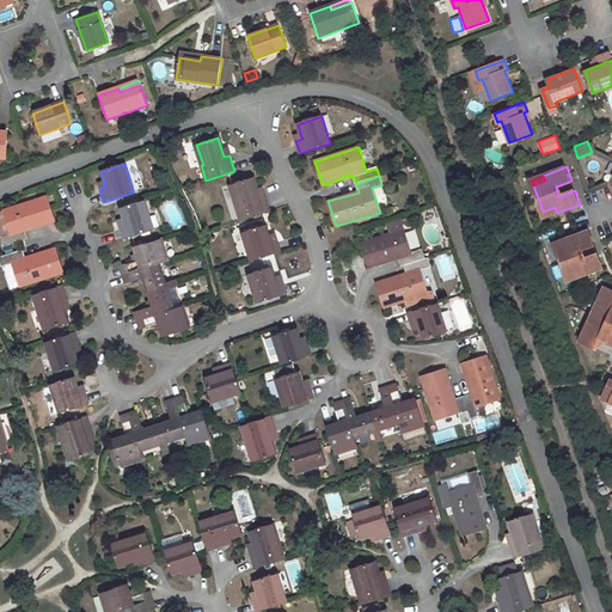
[(237,204),(236,206),(240,221),(270,212),(264,194),(258,196),(257,190),(252,178),(231,185),(237,204)]
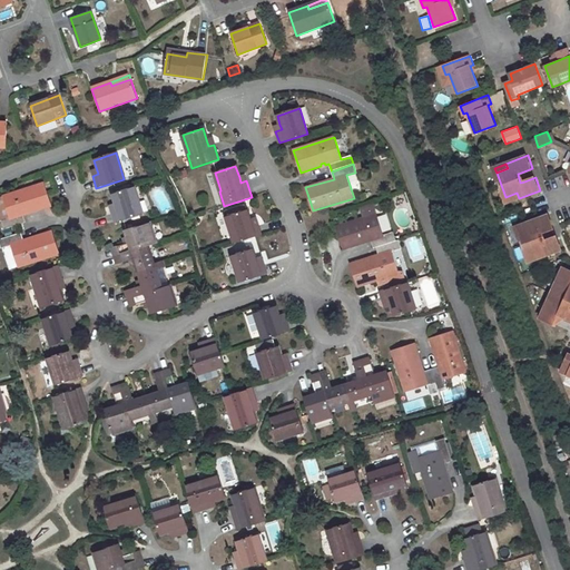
[(27,214),(26,212),(30,210),(30,213),(43,208),(50,206),(43,184),(3,196),(10,219),(0,222),(3,231),(25,224),(22,215),(27,214)]
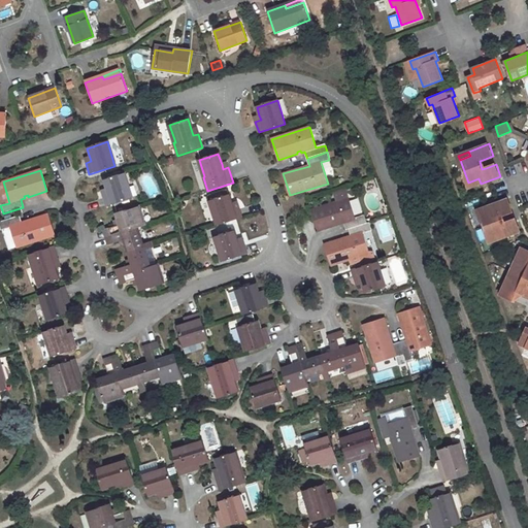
[(108,194),(102,195),(106,206),(119,202),(120,205),(130,202),(129,199),(132,198),(124,173),(103,180),(106,189),(108,194)]
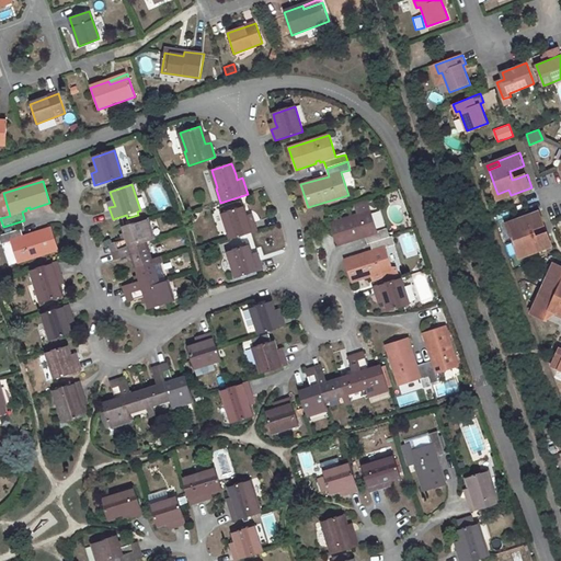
[(497,194),(499,199),(511,195),(508,190),(497,194)]
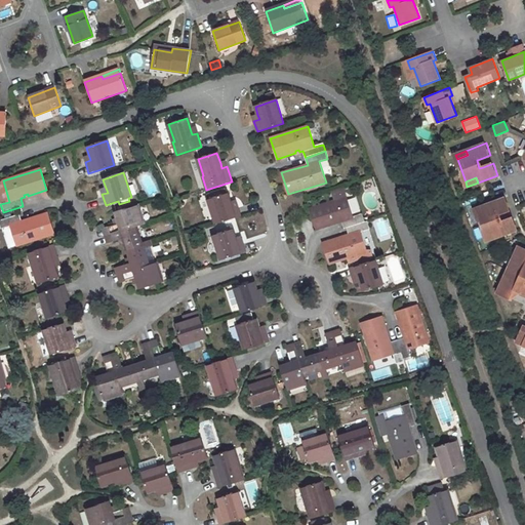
[(333,200),(309,208),(316,230),(341,221),(344,229),(346,228),(364,221),(362,214),(354,217),(346,196),(344,197),(342,193),(332,196),(333,200)]
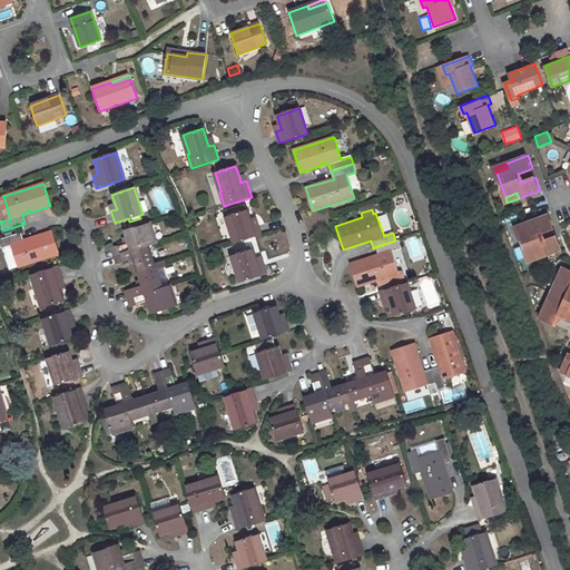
[(247,210),(225,217),(234,244),(261,235),(257,223),(252,225),(251,219),(247,210)]
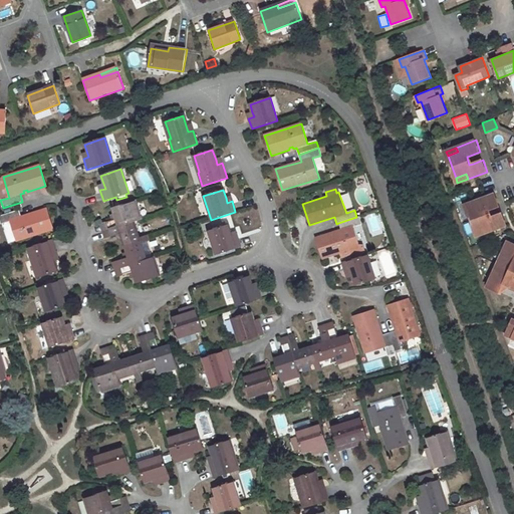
[(500,206),(495,194),(476,201),(478,205),(467,210),(476,232),(486,228),(488,232),(507,225),(503,213),(493,217),(489,218),(487,211),(490,210),(500,206)]
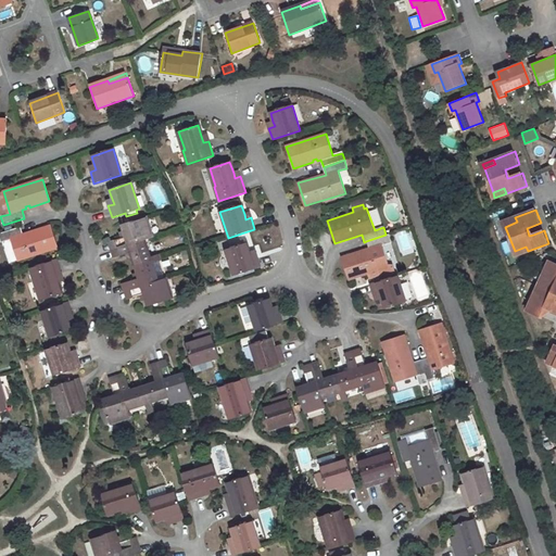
[(122,238),(113,241),(116,249),(144,240),(152,237),(146,217),(122,225),(124,230),(126,237),(122,238)]
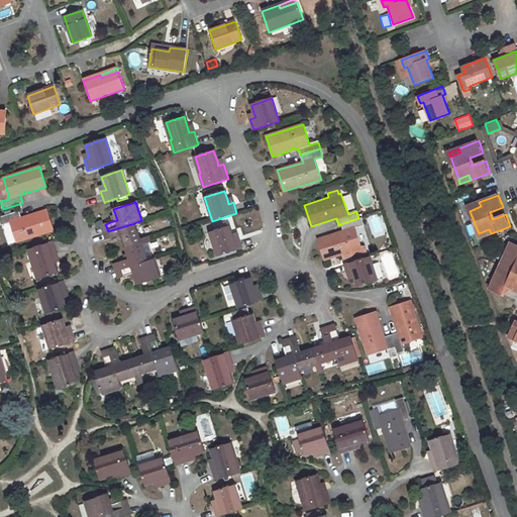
[(479,202),(469,206),(470,211),(481,206),(479,202)]
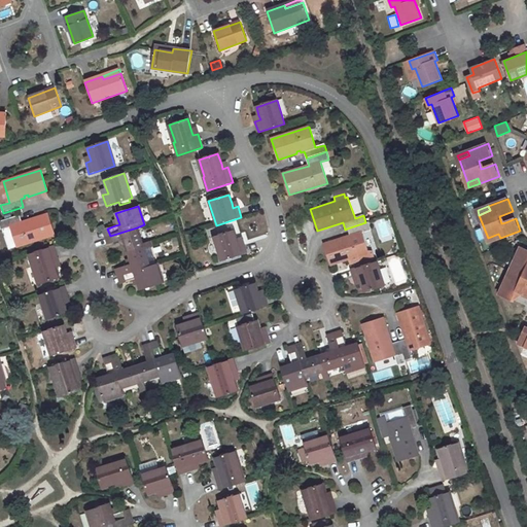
[(47,215),(29,220),(30,223),(26,224),(25,222),(21,223),(19,216),(0,221),(0,223),(1,230),(5,229),(3,232),(8,247),(11,248),(16,247),(54,236),(47,215)]
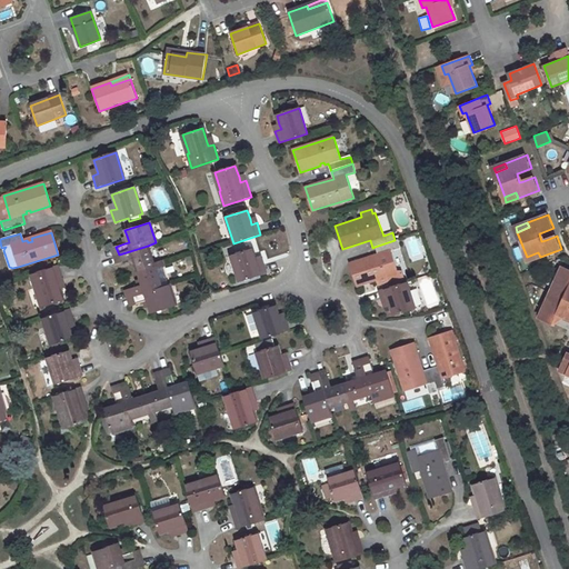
[(395,240),(375,247),(377,255),(350,263),(357,286),(387,276),(388,281),(401,277),(400,271),(398,272),(391,251),(399,248),(397,239),(395,240)]
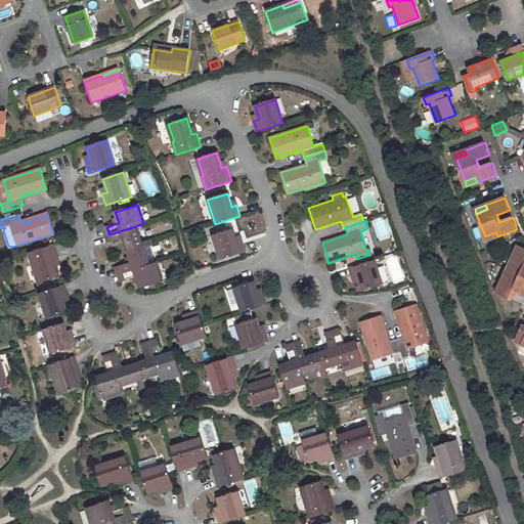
[(110,234),(104,235),(107,243),(120,238),(123,236),(124,241),(127,250),(150,243),(149,239),(141,243),(136,226),(110,234)]
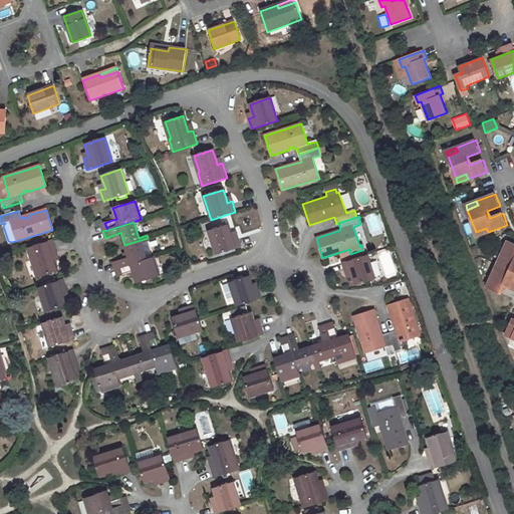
[(469,222),(462,225),(468,238),(474,235),(469,222)]
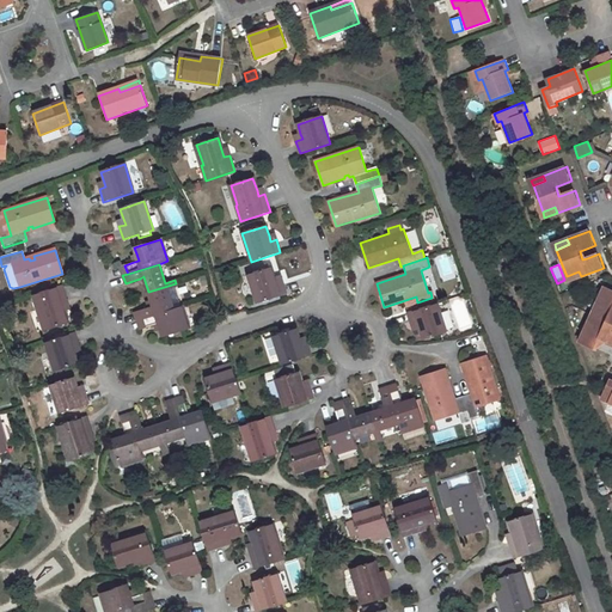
[(256,274),(248,276),(257,304),(288,294),(283,281),(276,283),(275,277),(273,268),(270,268),(269,265),(255,269),(256,274)]
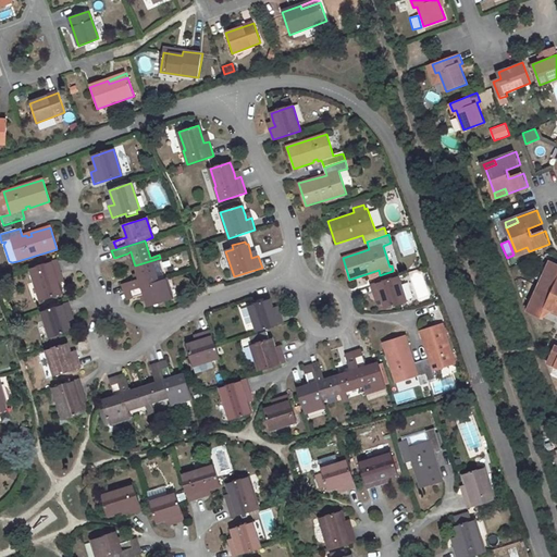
[(516,251),(517,256),(529,251),(527,247),(516,251)]
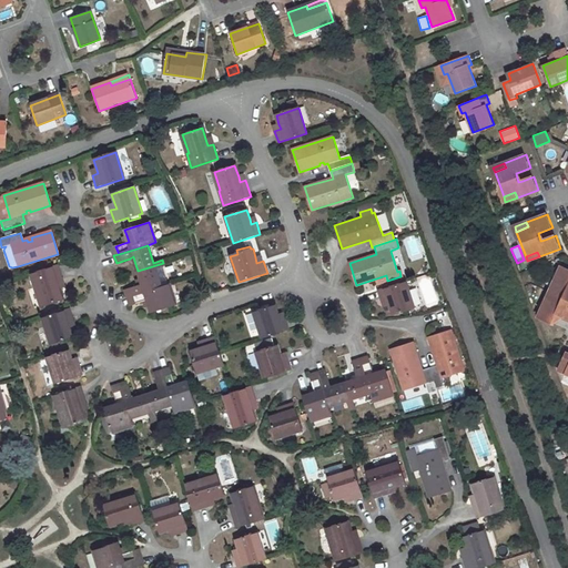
[(139,285),(125,290),(128,297),(132,295),(161,286),(155,270),(163,266),(163,263),(138,271),(140,279),(142,284),(139,285)]
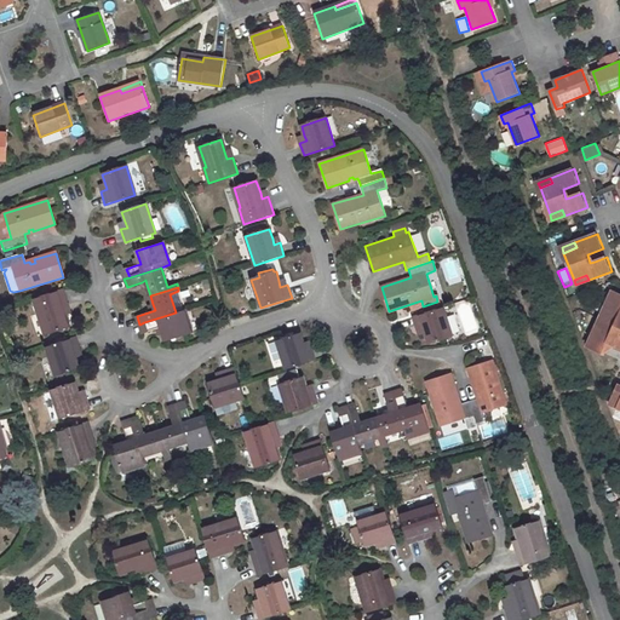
[(63,290),(33,299),(38,316),(40,315),(46,334),(69,328),(65,315),(63,309),(69,308),(63,290)]
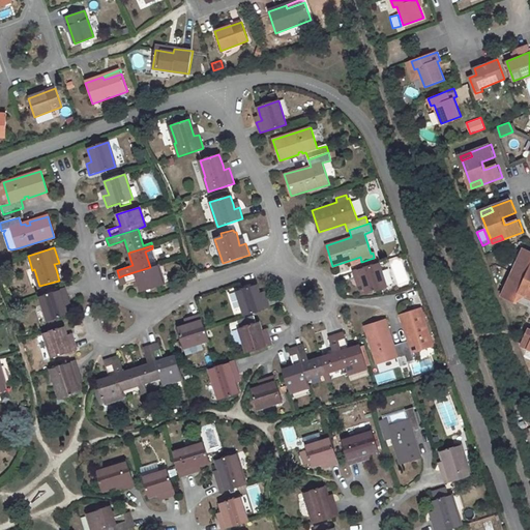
[(529,249),(525,248),(503,295),(517,301),(521,292),(529,295),(529,249)]
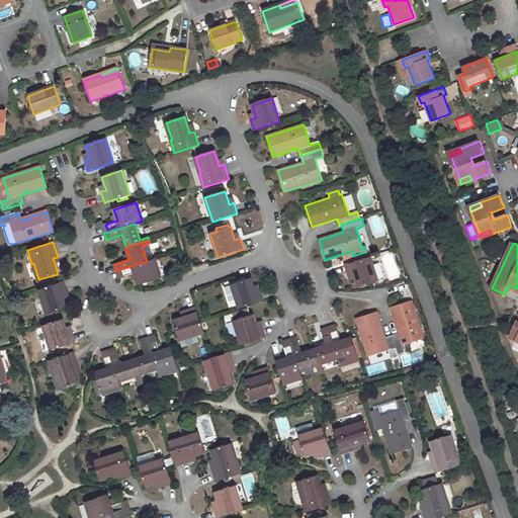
[(370,256),(345,264),(348,275),(353,273),(355,278),(358,287),(378,280),(370,256)]
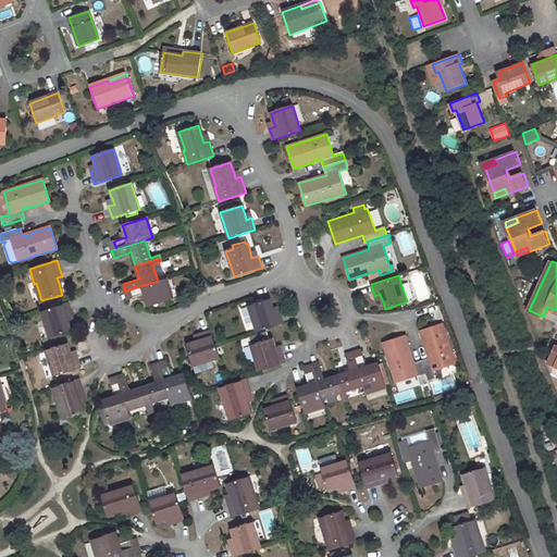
[(158,281),(130,289),(132,298),(140,295),(144,293),(146,299),(148,306),(172,298),(165,279),(158,281)]
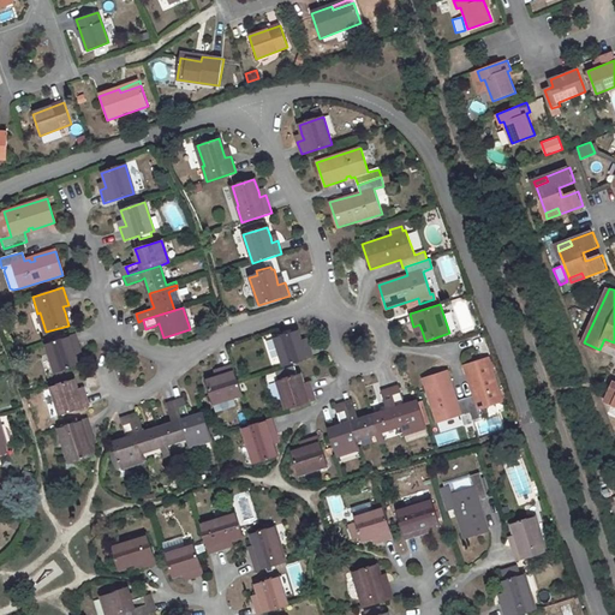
[(298,330),(274,339),(284,366),(314,357),(309,344),(303,346),(302,340),(298,330)]
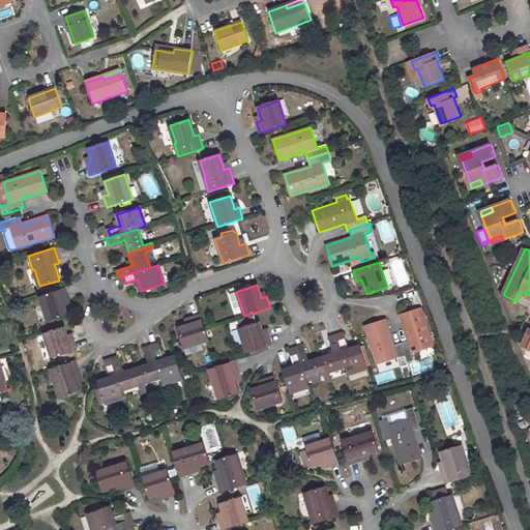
[(66,289),(39,297),(47,322),(68,316),(65,305),(63,301),(69,299),(66,289)]
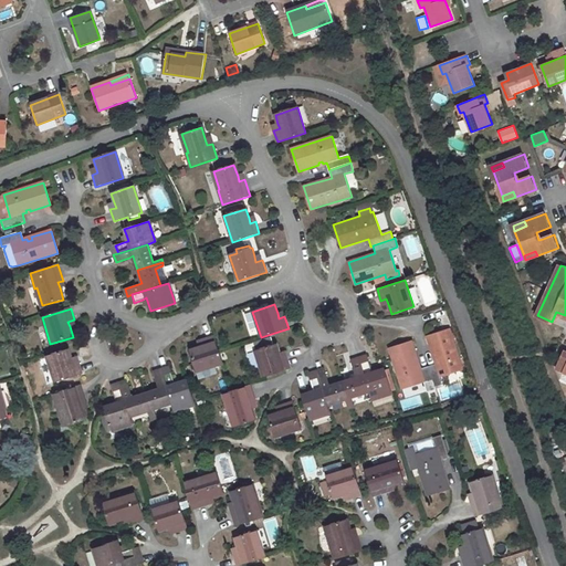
[(450,329),(427,336),(432,352),(435,357),(437,356),(438,360),(436,362),(437,365),(428,368),(435,388),(443,386),(440,377),(463,369),(450,329)]
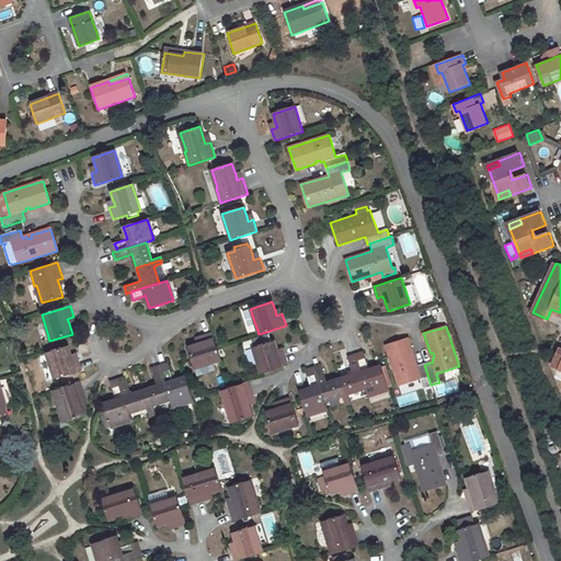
[(197,345),(187,347),(195,369),(220,361),(212,334),(196,339),(197,345)]
